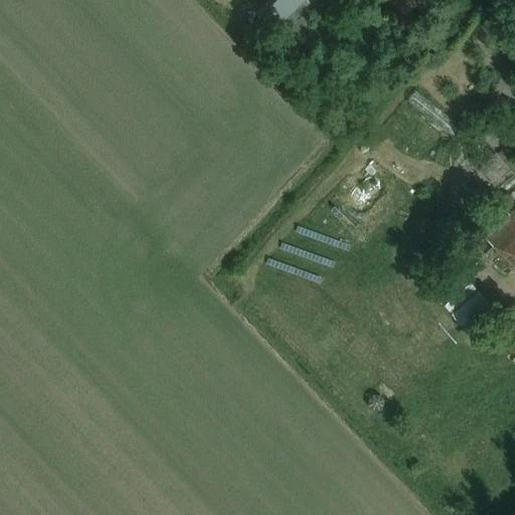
[(274,29),(276,27),(295,9),(303,0),(263,0),(253,9),(274,29)]
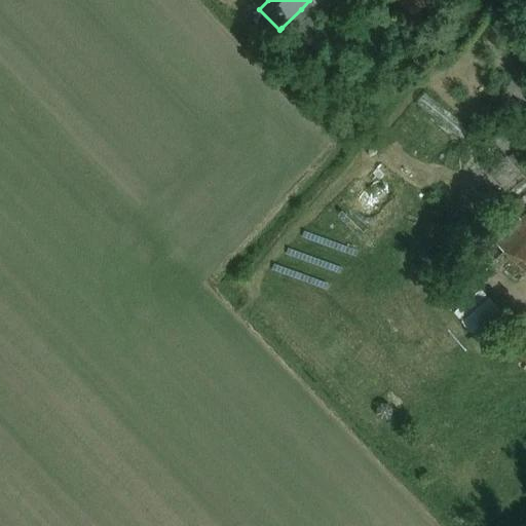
[(399,0),(413,15),(427,0),(399,0)]
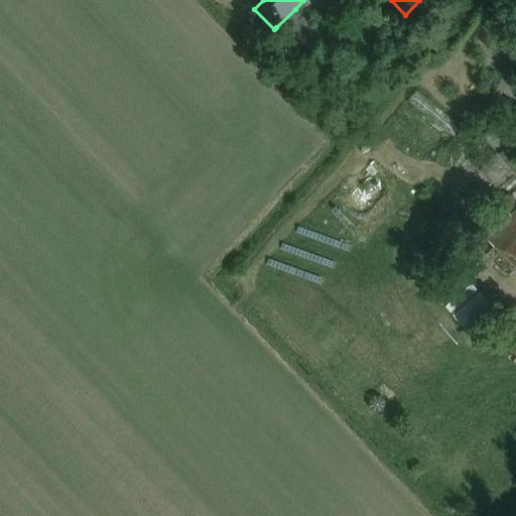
[(295,9),(276,27),(288,39),(305,56),(325,38),(295,9)]
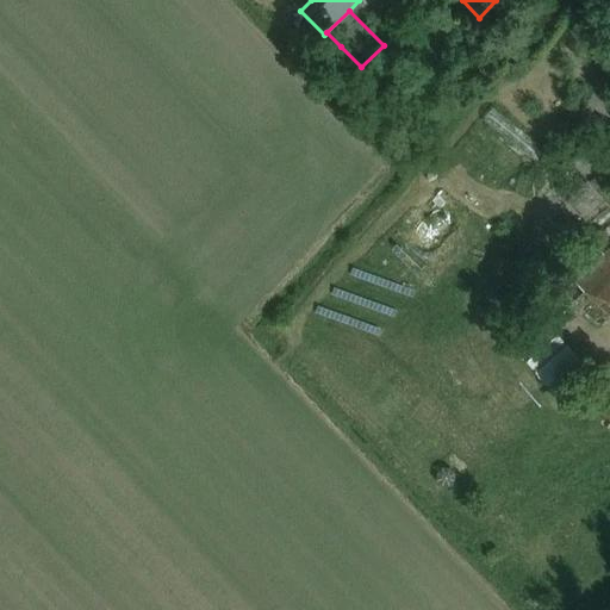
[(602,253),(573,281),(602,309),(609,300),(609,248),(603,255),(602,253)]
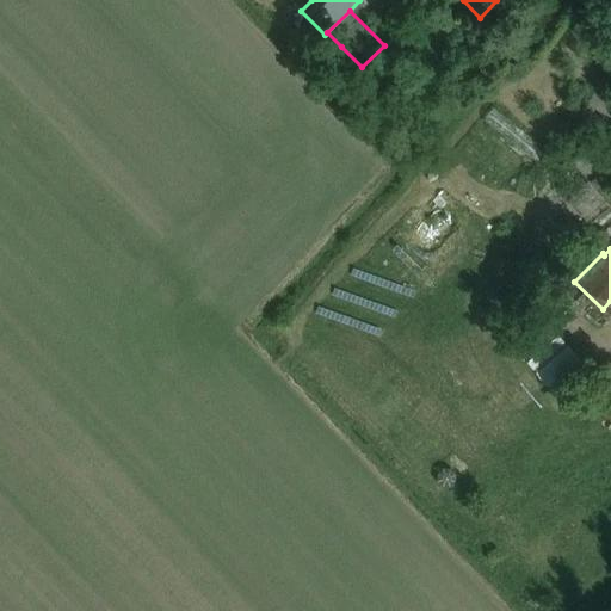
[(556,395),(587,369),(557,335),(528,362),(556,395)]
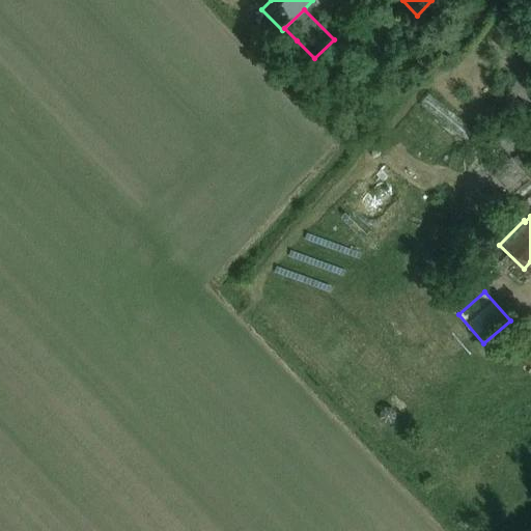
All buildings are outlined.
